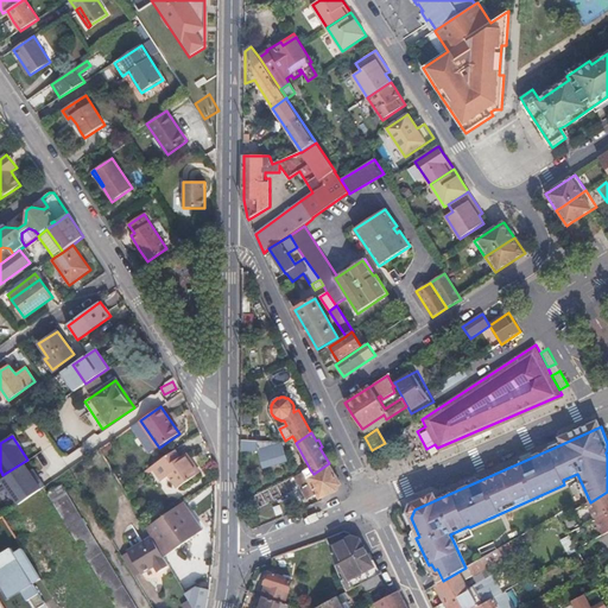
[(263,468),(287,461),(283,443),(258,442),(241,442),(241,451),(258,451),(263,468)]
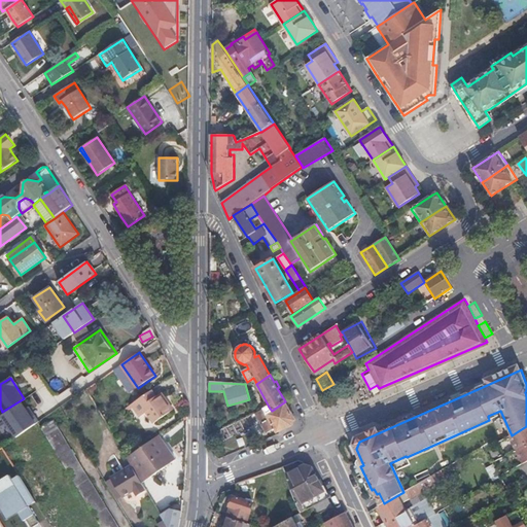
[(152,390),(150,387),(146,390),(140,395),(142,397),(131,405),(140,417),(146,413),(153,424),(174,410),(162,392),(156,396),(156,395),(152,390)]
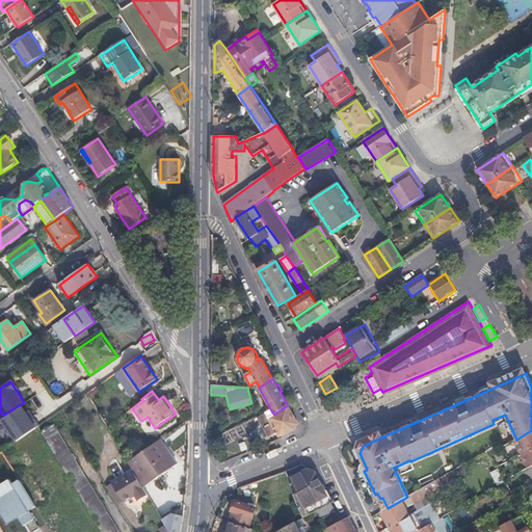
[(35,427),(20,405),(0,420),(15,442),(35,427)]
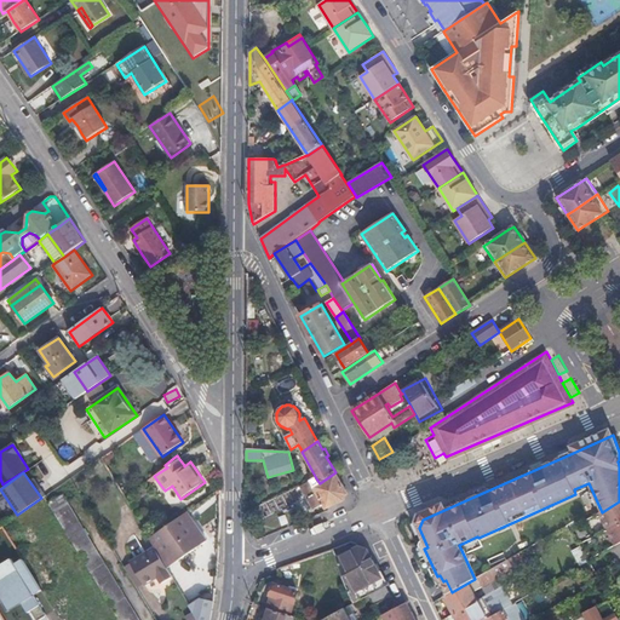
[(348,494),(336,472),(320,483),(316,478),(311,482),(314,487),(309,489),(313,497),(309,498),(314,509),(325,504),(326,509),(327,507),(345,500),(348,494)]
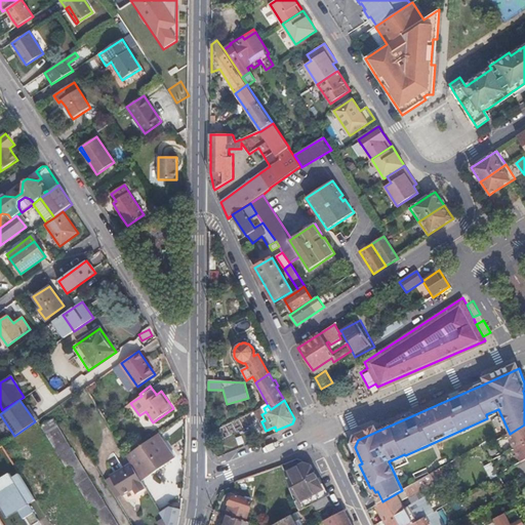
[(242,435),(236,439),(241,446),(263,428),(258,422),(251,429),(243,418),(235,426),(242,435)]
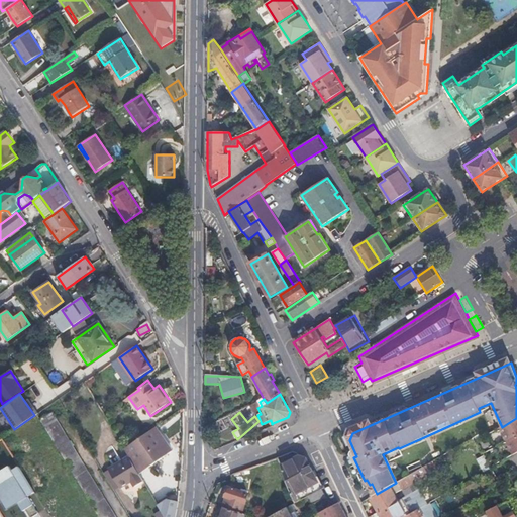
[(115,516),(53,413),(40,420),(100,516),(115,516)]
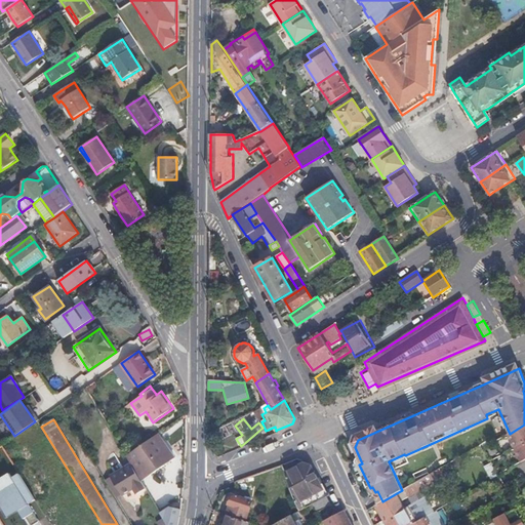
[(524,442),(524,425),(510,434),(508,435),(515,448),(524,442)]
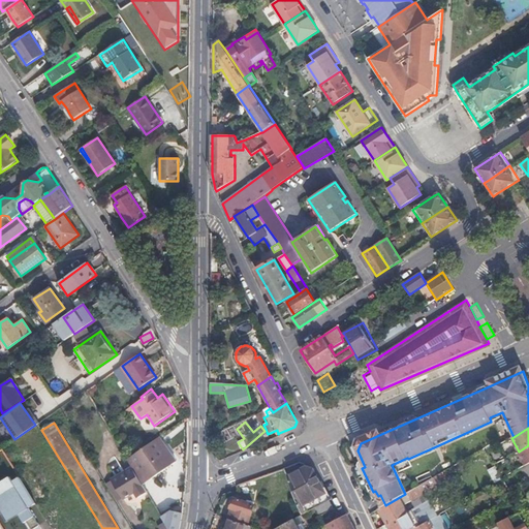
[(212,446),(225,440),(221,432),(209,438),(212,446)]
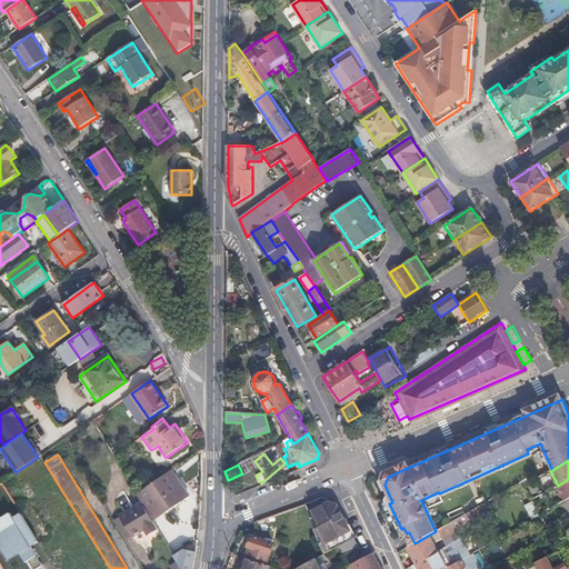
[(190,497),(171,470),(137,495),(142,503),(153,522),(190,497)]
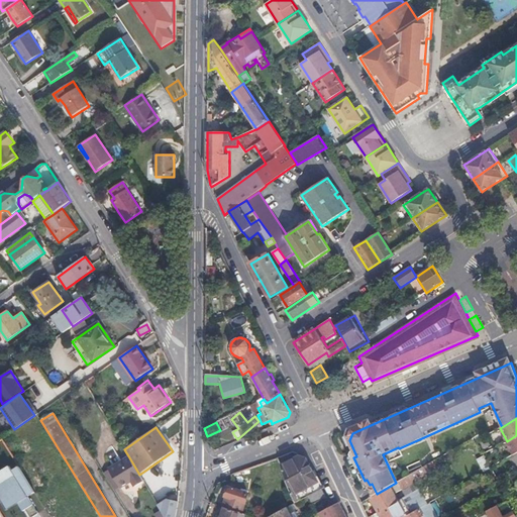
[(516,435),(507,441),(514,454),(516,452),(516,435)]
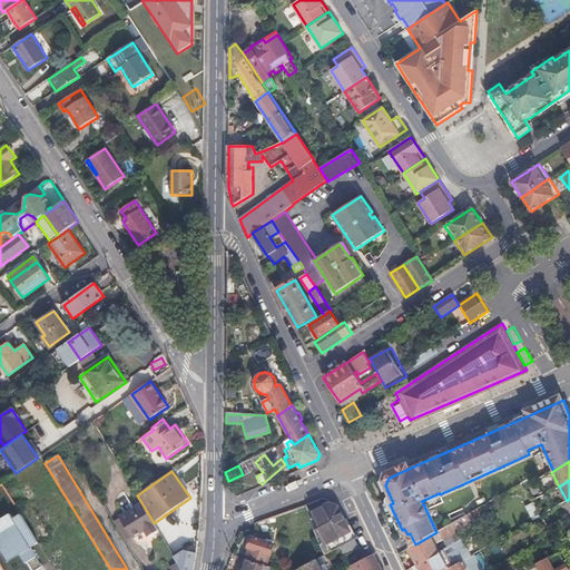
[(323,499),(307,504),(311,514),(330,503),(328,500),(323,499)]
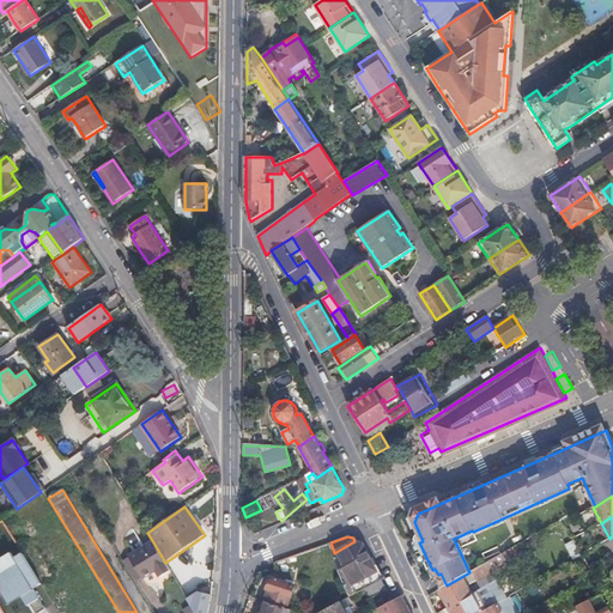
[(365,589),(382,580),(363,544),(354,541),(334,553),(350,598),(365,589)]
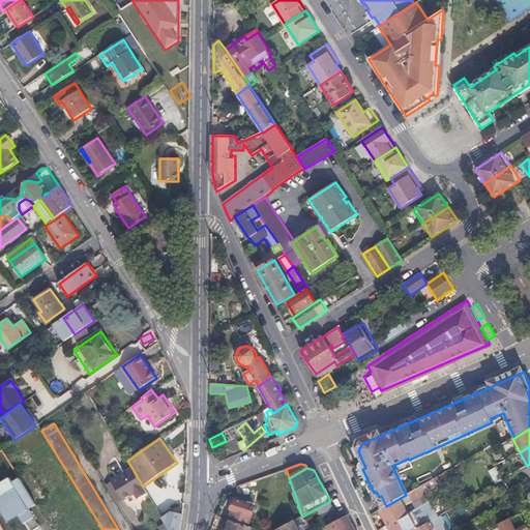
[(491,472),(497,484),(504,480),(497,468),(491,472)]
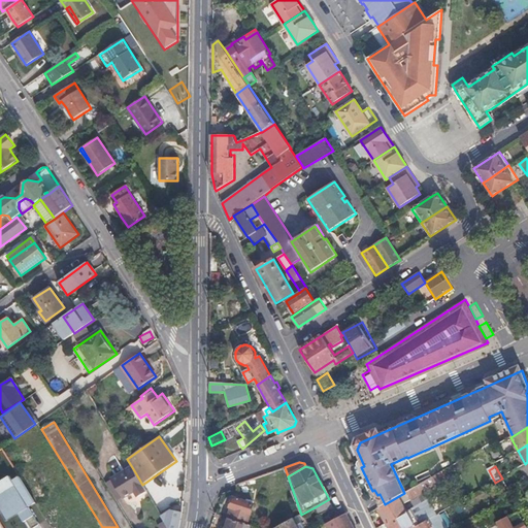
[(138,497),(146,492),(142,485),(132,467),(111,480),(123,498),(134,492),(138,497)]
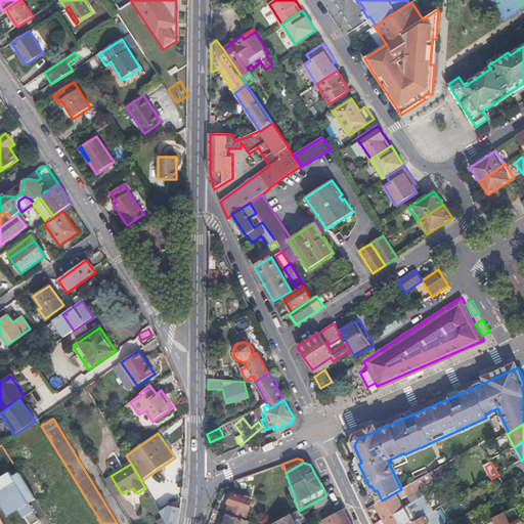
[(376,504),(381,512),(399,501),(407,496),(422,488),(444,476),(440,468),(376,504)]
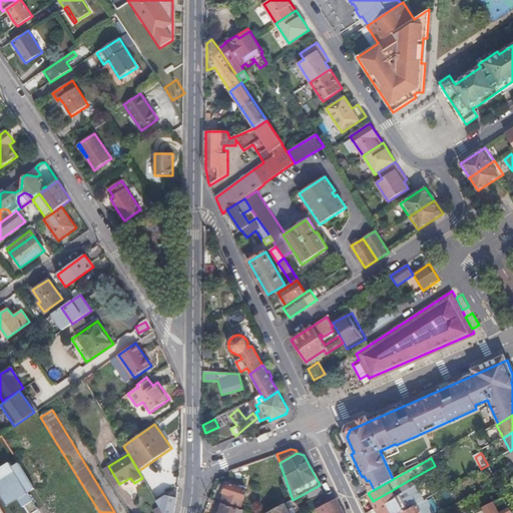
[(9,462),(0,467),(0,490),(8,504),(34,488),(19,462),(12,466),(9,462)]
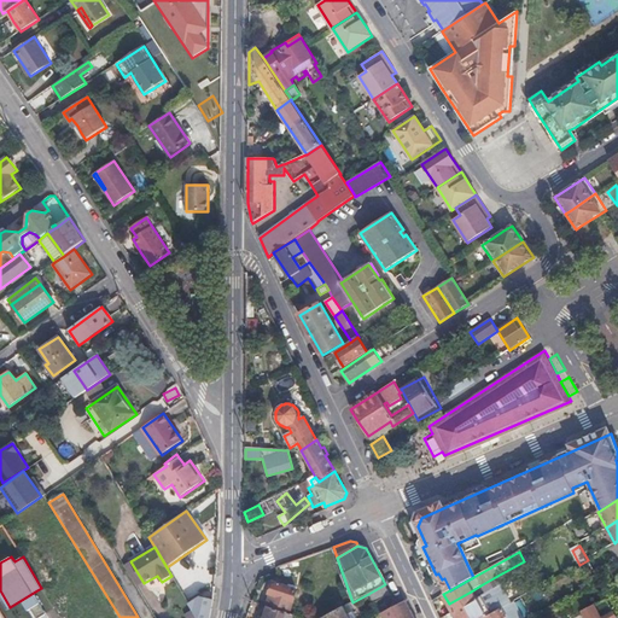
[(144,583),(130,561),(124,565),(138,587),(144,583)]
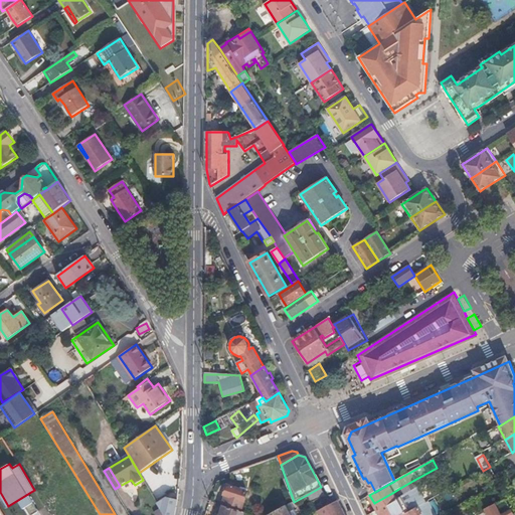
[(400,488),(404,495),(414,489),(418,487),(414,480),(400,488)]
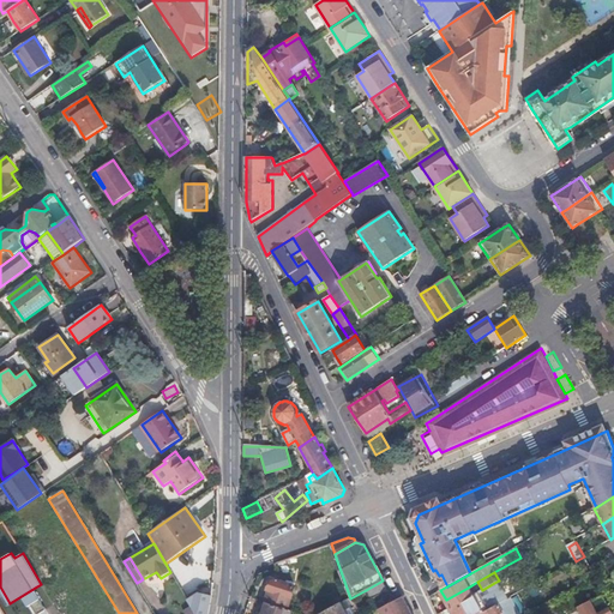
[(268,603),(288,609),(296,587),(272,578),(269,589),(272,590),(268,603)]
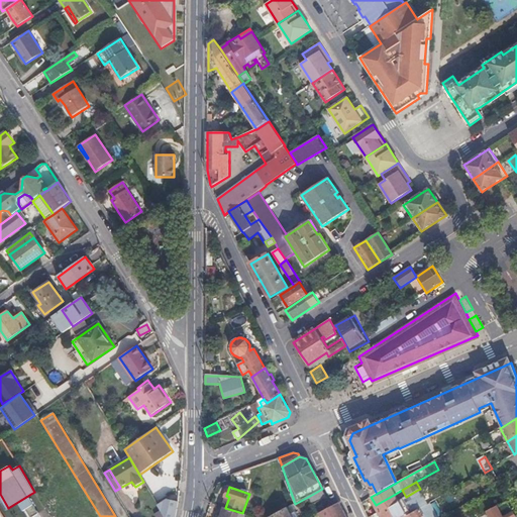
[(326,497),(322,489),(308,497),(312,505),(326,497)]
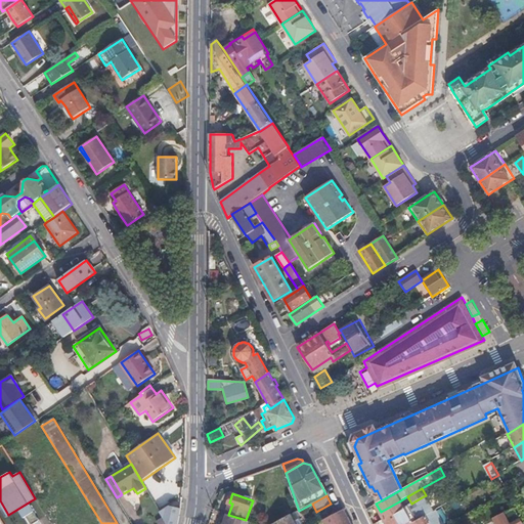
[(380,521),(381,523),(409,523),(430,513),(422,497),(411,504),(403,508),(384,519),(380,521)]
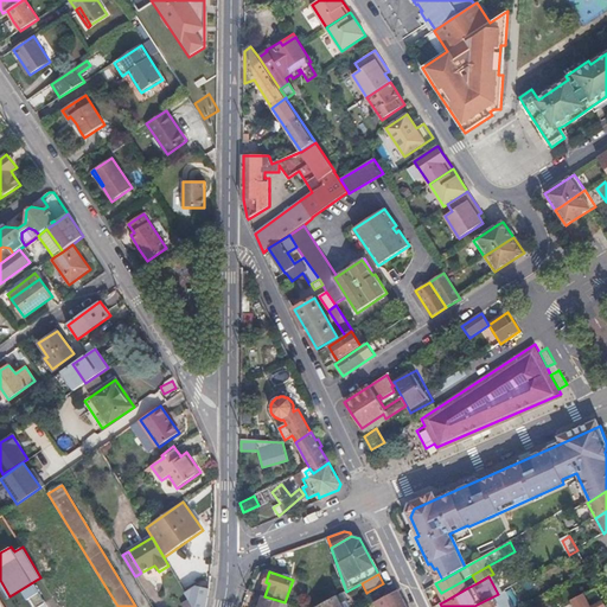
[(467,588),(462,581),(441,593),(445,601),(467,588)]
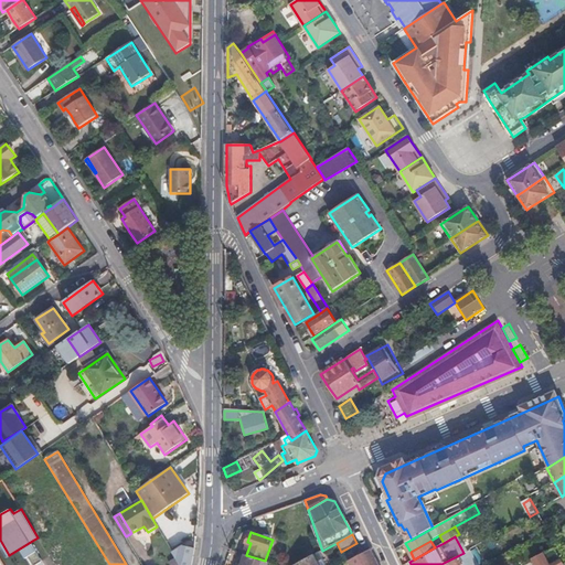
[(484,541),(470,550),(473,556),(478,564),(484,564),(492,561),(486,550),(488,548),(484,541)]
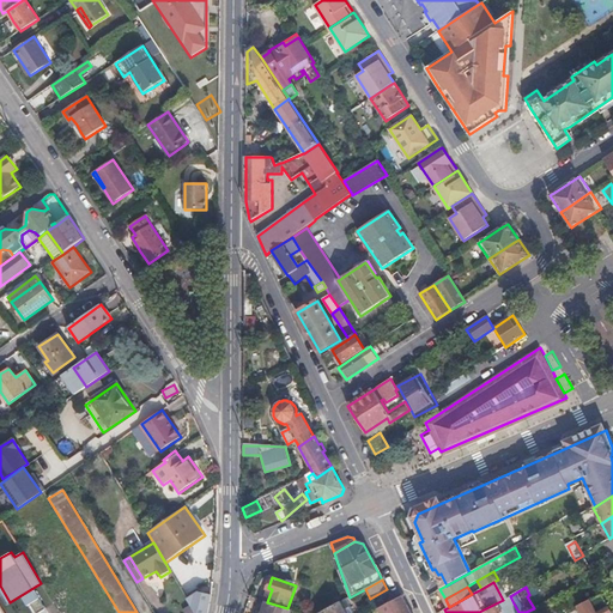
[(195,612),(207,612),(212,595),(199,592),(187,599),(195,612)]
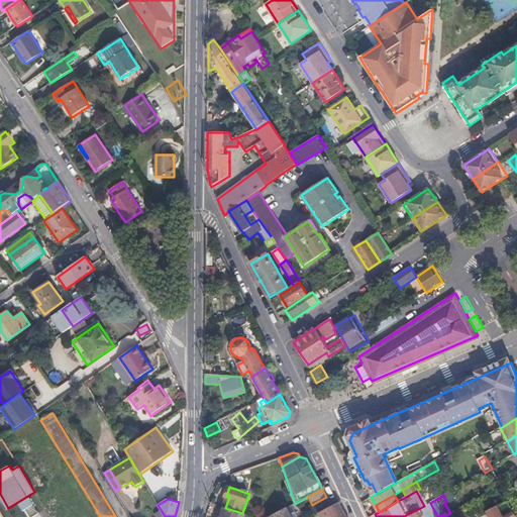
[(487,512),(489,516),(516,516),(508,501),(487,512)]
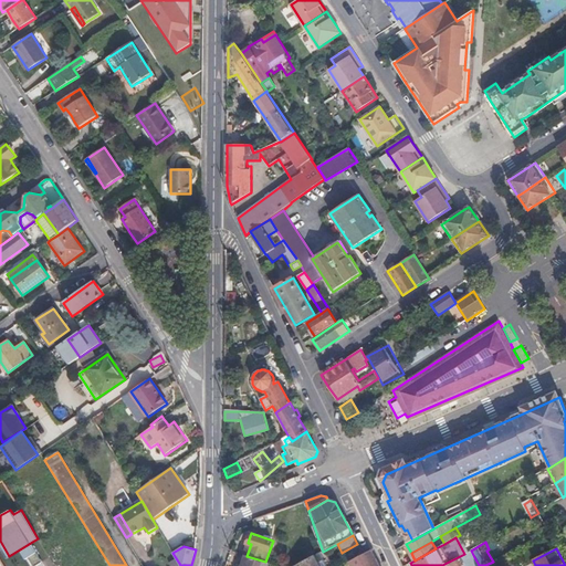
[(379,565),(371,551),(349,562),(352,565),(379,565)]
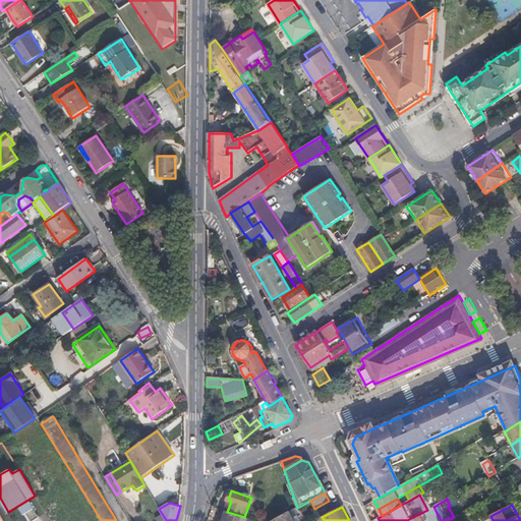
[(407,520),(427,520),(427,519),(437,513),(433,507),(427,510),(407,520)]
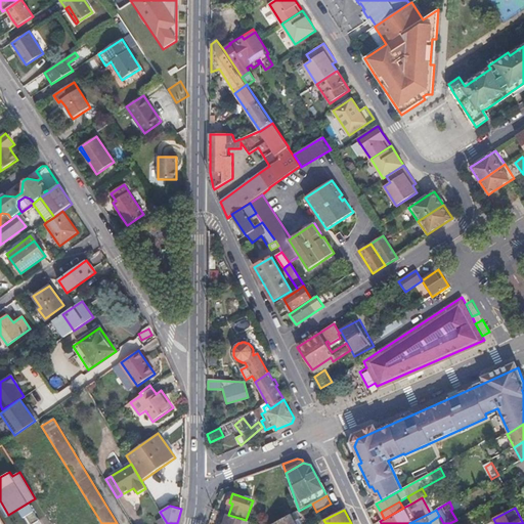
[(296,523),(303,523),(297,512),(292,515),(296,523)]
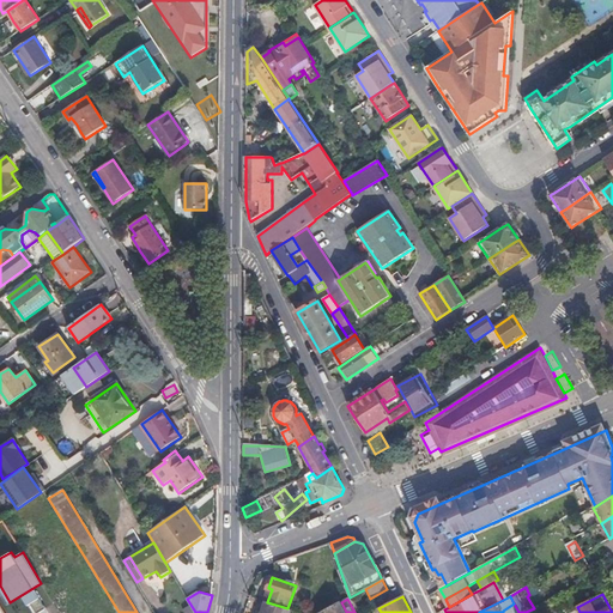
[(285,612),(287,608),(267,602),(262,612),(285,612)]
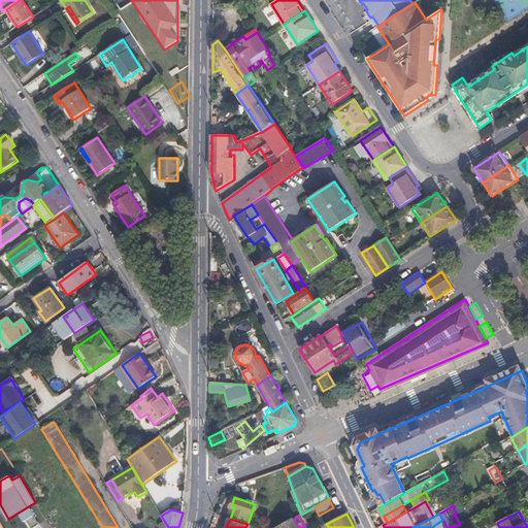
[(283,527),(298,527),(294,519),(282,525),(283,527)]
